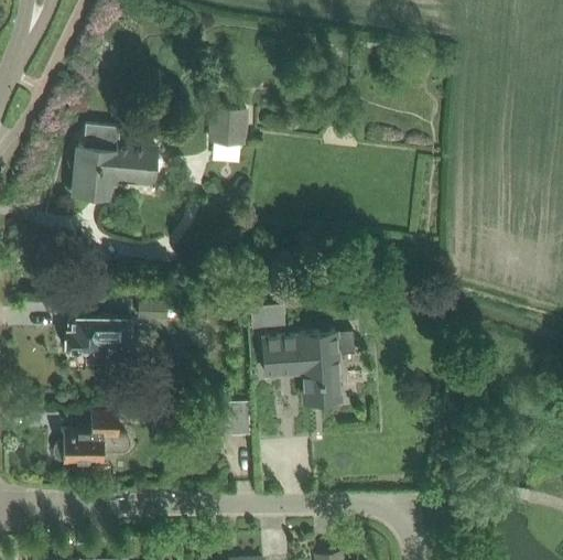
[(247,146),(250,110),(213,107),(209,142),(247,146)]
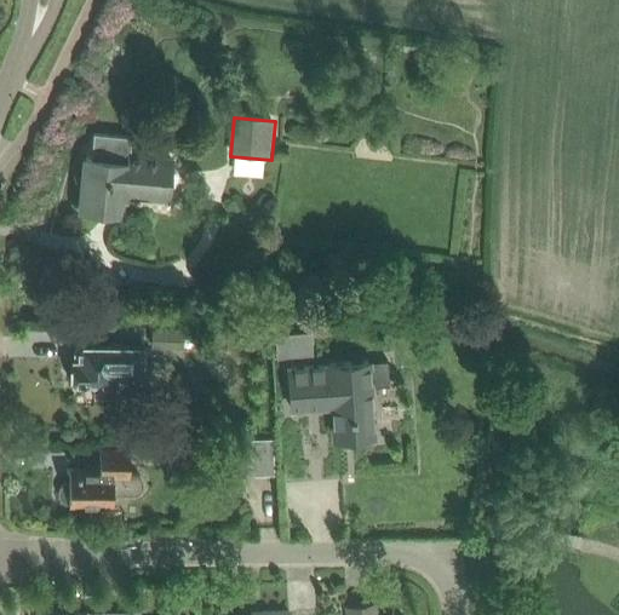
[(87,162),(82,212),(107,214),(119,216),(120,200),(126,201),(168,205),(170,187),(172,165),(130,160),(131,142),(96,138),(93,162),(87,162)]
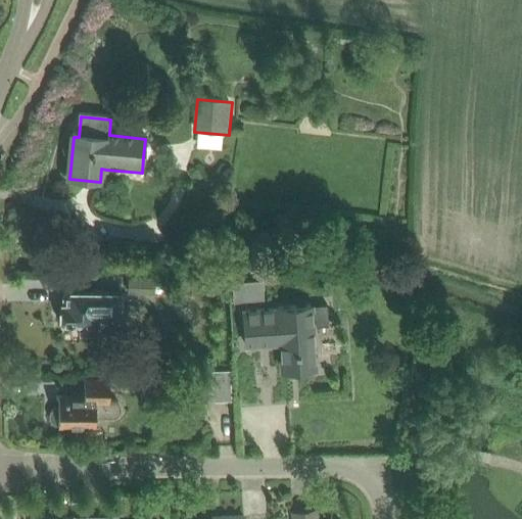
[(129,296),(155,296),(155,281),(129,281),(129,296)]
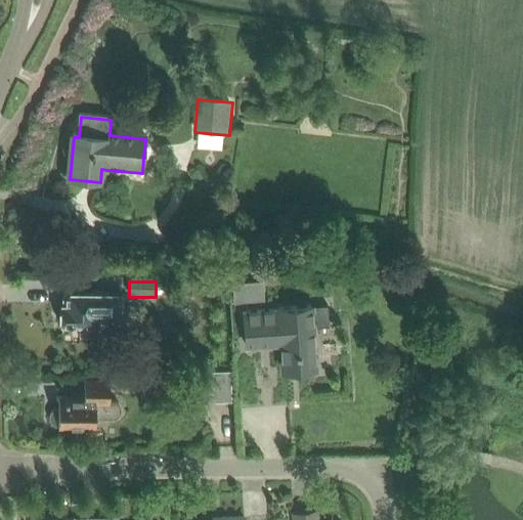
[(264,283),(233,285),(234,305),(265,303),(264,283)]
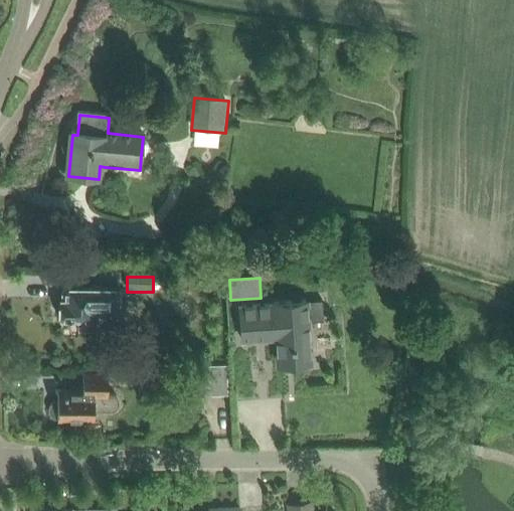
[(120,317),(120,305),(120,291),(64,290),(64,303),(61,303),(60,321),(78,321),(78,333),(97,333),(99,334),(103,334),(108,334),(112,332),(115,329),(117,326),(119,323),(118,317),(120,317)]
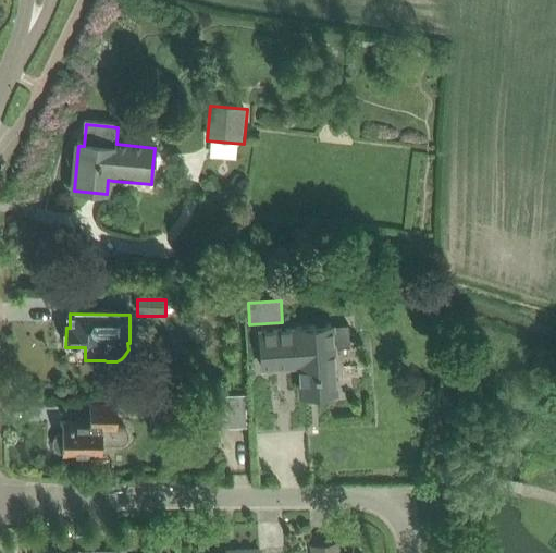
[(334,348),(349,347),(348,332),(332,333),(332,329),(297,331),(297,332),(259,335),(261,370),(300,367),(301,398),(336,395),(334,348)]
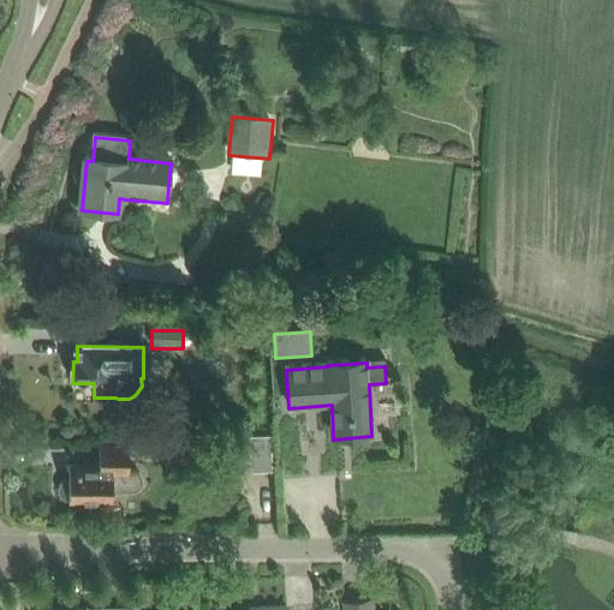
[(272,440),(251,440),(252,476),(273,474),(273,450),(272,440)]
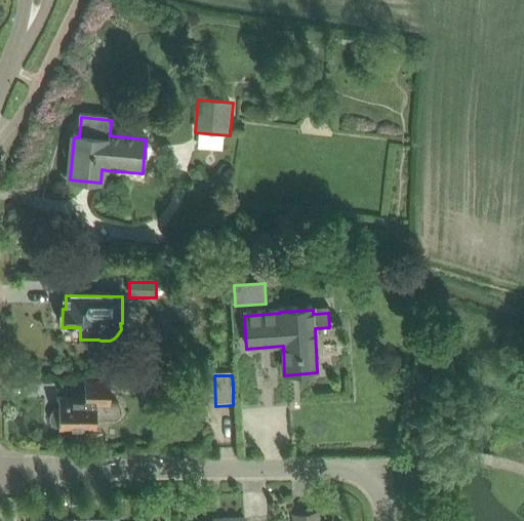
[(110,404),(111,381),(85,381),(84,401),(59,401),(59,411),(58,411),(56,412),(55,412),(53,413),(52,414),(51,416),(51,417),(50,419),(50,421),(51,423),(51,425),(52,426),(53,427),(54,428),(56,429),(57,429),(59,429),(96,430),(96,421),(113,422),(117,421),(120,417),(121,414),(121,411),(120,408),(118,406),(115,404),(110,404)]
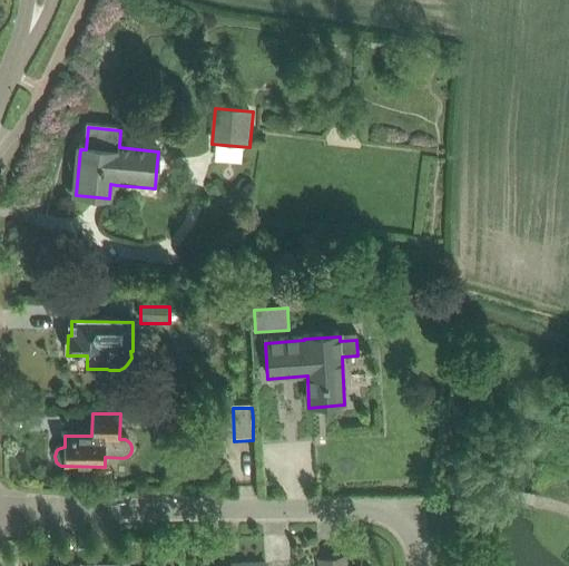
All buildings are outlined.
